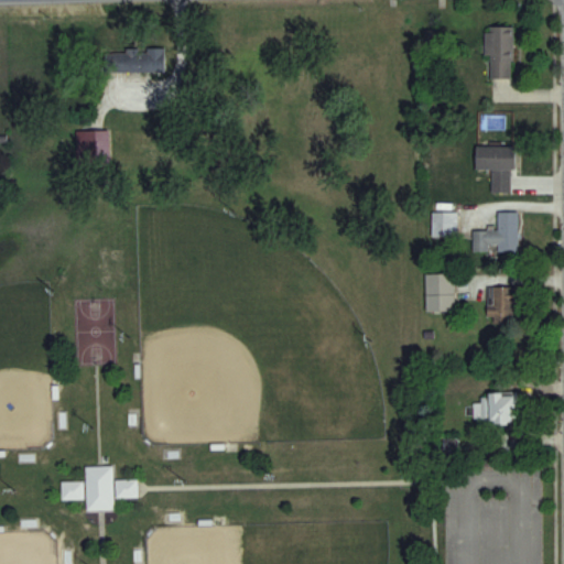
[(513,25),(487,25),(487,77),(513,77),(513,25)]
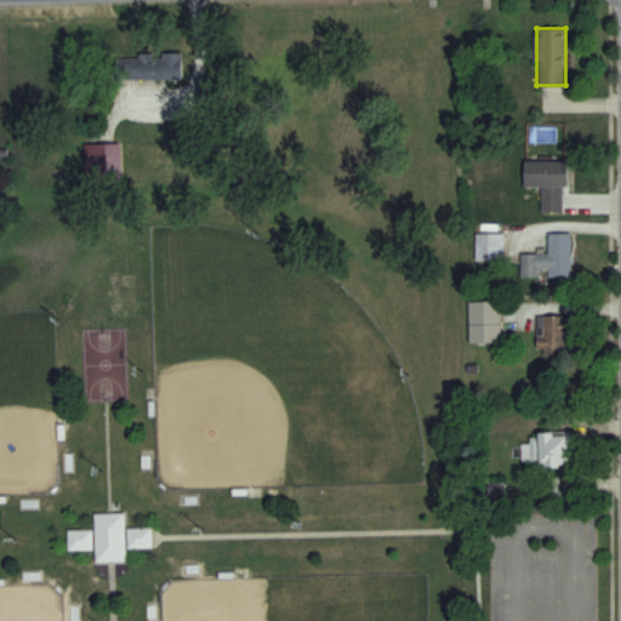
[(115,79),(182,79),(182,53),(115,53),(115,79)]
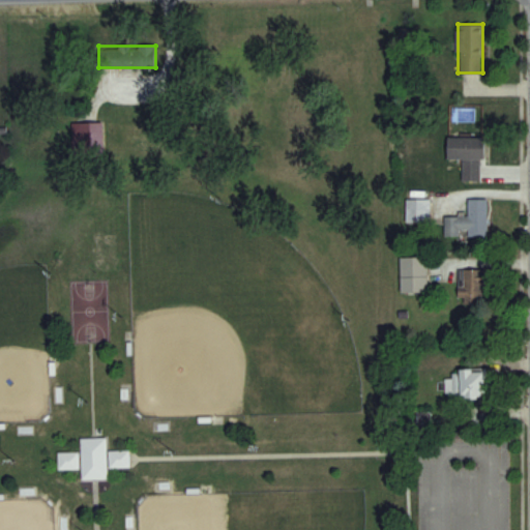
[(72,121),(72,154),(104,154),(104,121),(72,121)]
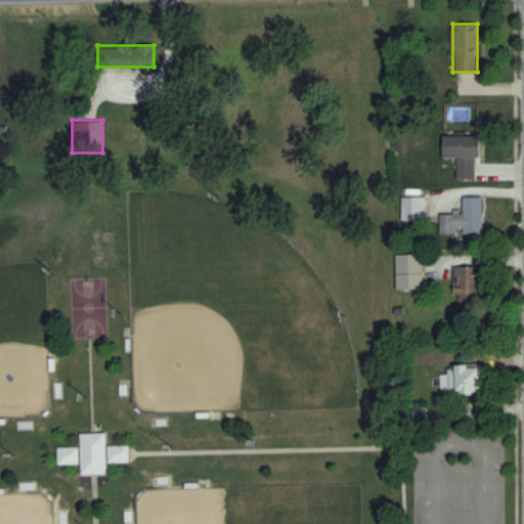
[(457,178),(478,178),(478,135),(443,135),(443,157),(457,157),(457,178)]
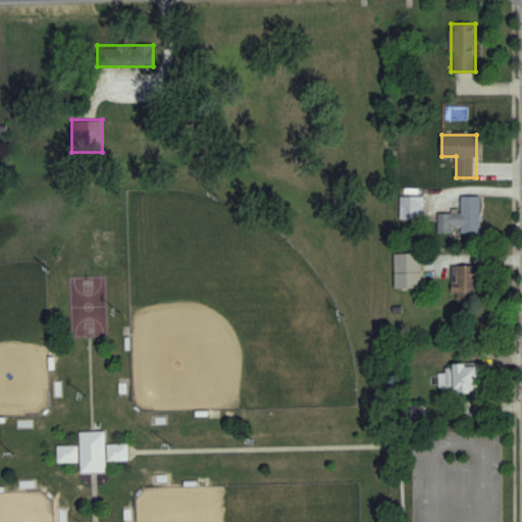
[(424,196),(401,196),(401,218),(424,218),(424,196)]
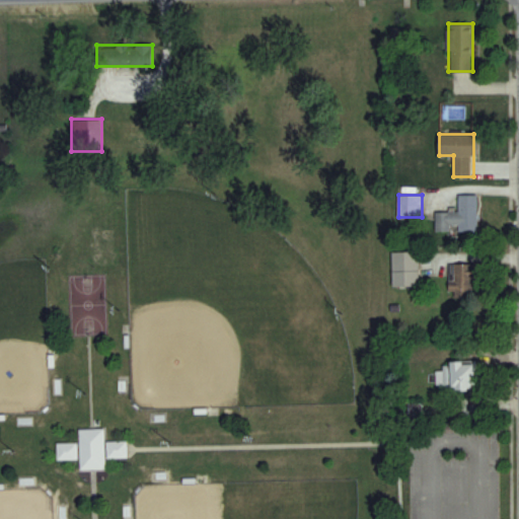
[(477,195),(458,195),(458,212),(436,212),(436,231),(477,231),(477,195)]
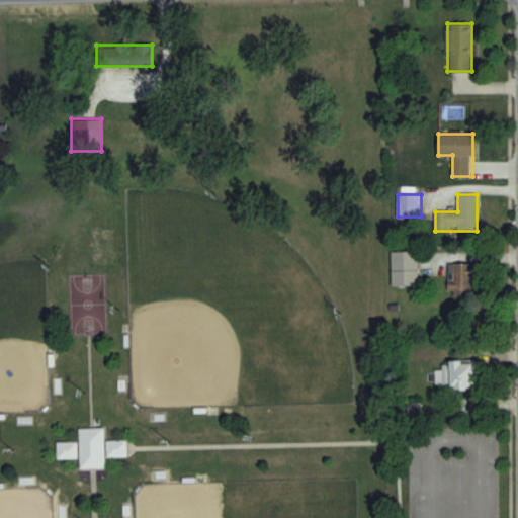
[(393,251),(393,285),(418,285),(418,251),(393,251)]
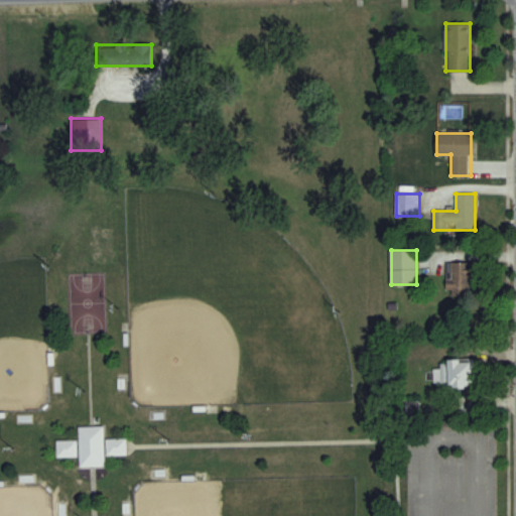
[(471,262),(447,262),(447,294),(471,294),(471,262)]
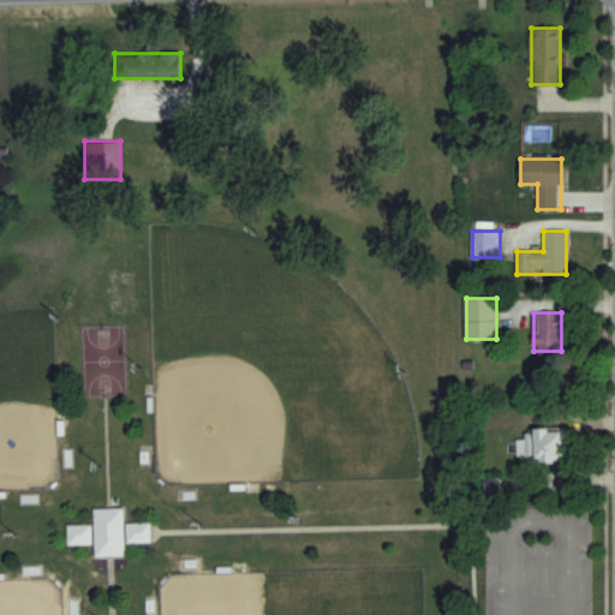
[(565,460),(563,429),(520,430),(521,463),(565,460)]
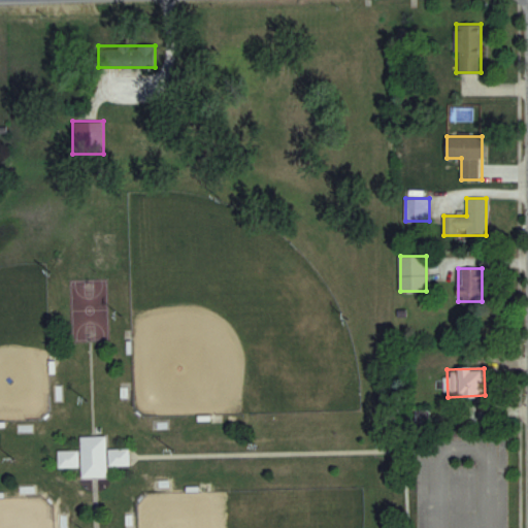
[(130,448),(106,448),(106,435),(80,435),(80,450),(58,450),(58,466),(81,466),(81,476),(107,476),(107,465),(130,465),(130,448)]
